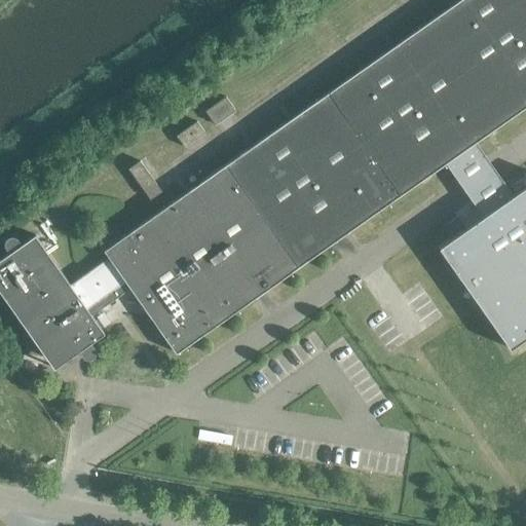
[(9,254),(0,259),(0,292),(37,344),(41,342),(55,363),(76,348),(82,357),(82,358),(83,358),(83,359),(84,359),(85,360),(86,360),(87,360),(88,360),(89,360),(90,360),(91,360),(92,359),(94,359),(94,358),(95,358),(95,357),(96,355),(96,354),(96,353),(97,352),(97,351),(96,351),(96,350),(96,349),(96,348),(95,348),(91,343),(104,334),(91,315),(130,289),(176,353),(525,107),(525,0),(459,0),(104,251),(108,258),(70,285),(35,235),(22,245),(19,239),(17,239),(17,238),(16,238),(16,237),(15,237),(14,236),(13,236),(12,236),(11,236),(10,236),(9,236),(8,237),(7,237),(7,238),(6,238),(6,239),(5,239),(5,240),(5,241),(4,241),(4,242),(4,243),(4,245),(4,246),(4,247),(5,248),(5,249),(9,254)]
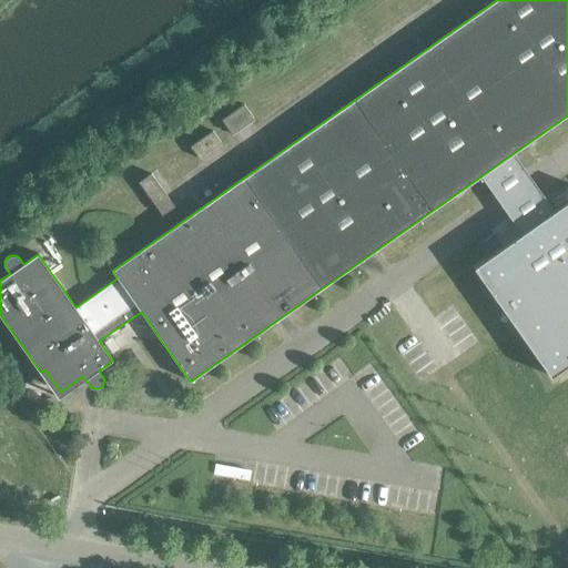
[(254,120),(243,105),(222,121),(232,135),(254,120)]
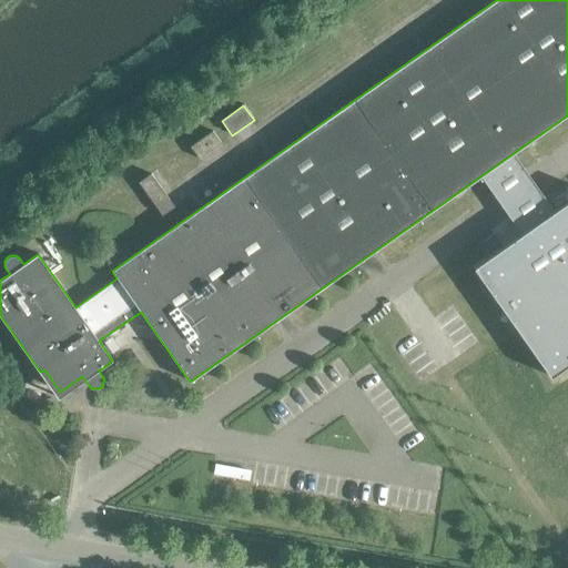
[(151,174),(139,183),(162,215),(174,208),(151,174)]
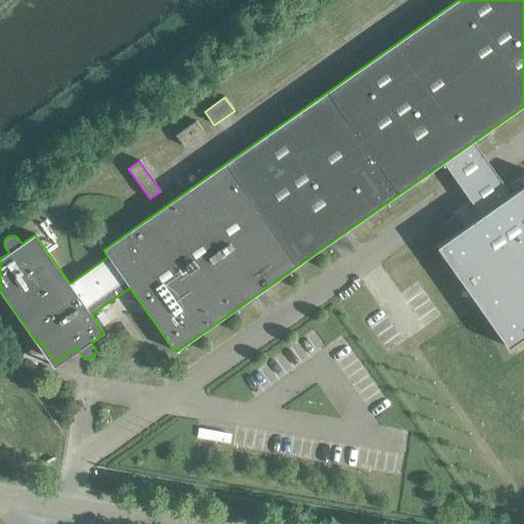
[(523,186),(438,247),(509,348),(523,337),(523,186)]
